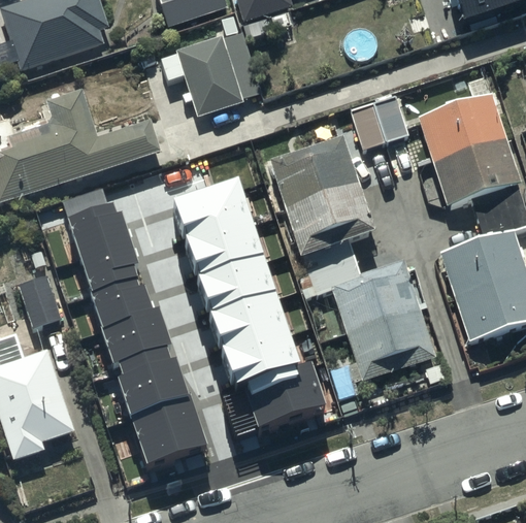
[(17,0),(0,5),(0,10),(19,70),(103,43),(98,29),(108,26),(100,0),(17,0)]
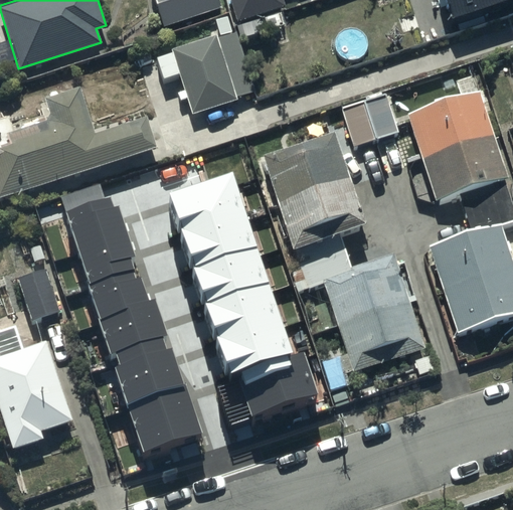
[(159,0),(166,21),(223,2),(222,0),(159,0)]
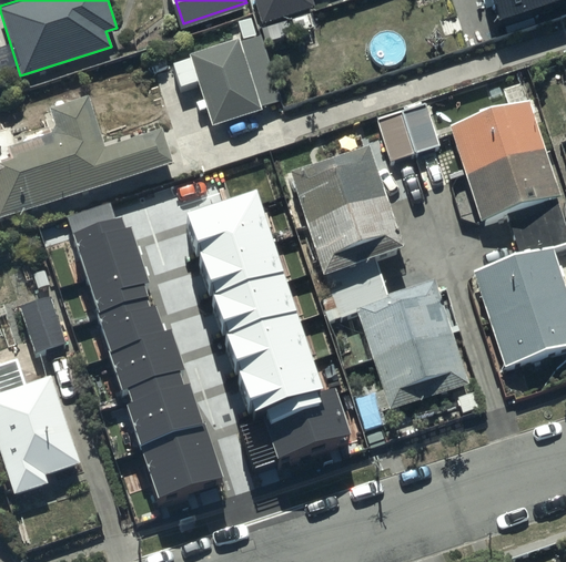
[(260,0),(264,17),(314,0),(260,0)]
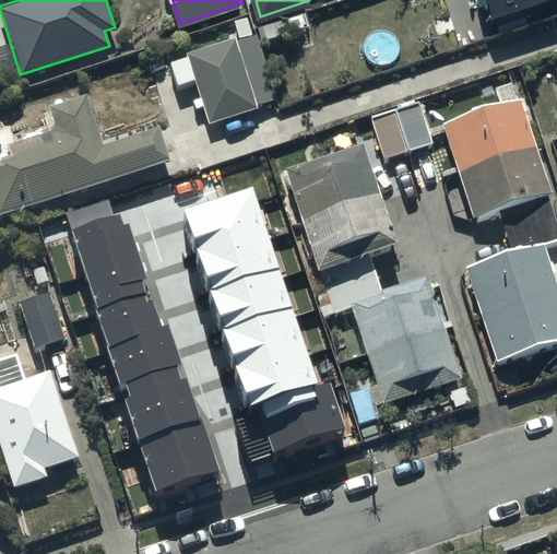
[(488,0),(494,16),(541,0),(488,0)]
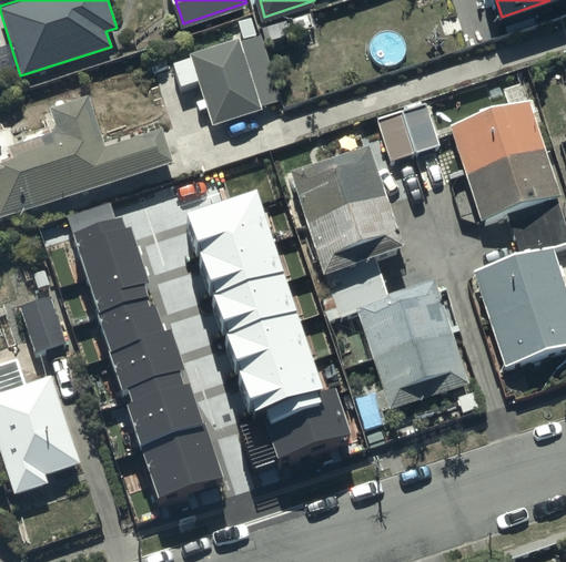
[(190,53),(213,124),(263,108),(262,105),(282,99),(262,33),(240,41),(239,38),(190,53)]
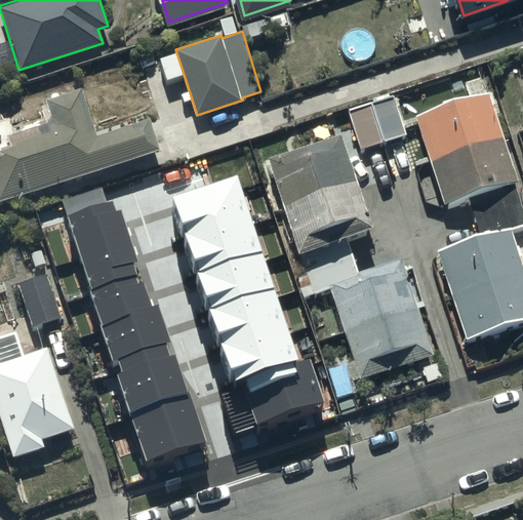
[(0,136),(0,199),(158,148),(149,120),(97,136),(82,89),(36,105),(42,123),(0,136)]
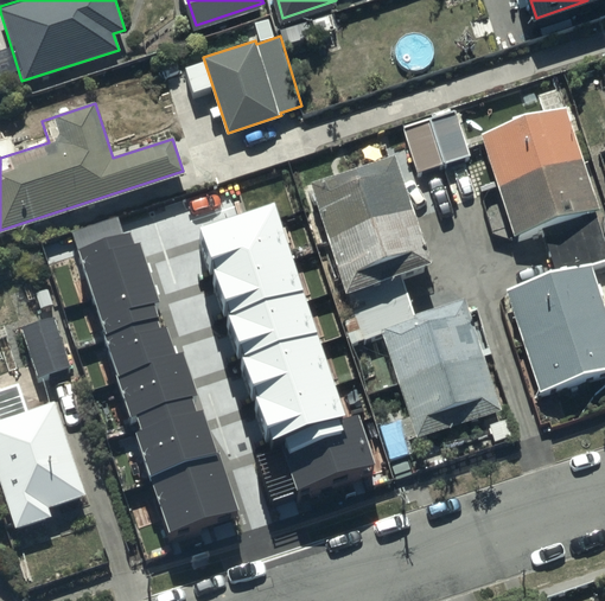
[(604,236),(566,108),(481,134),(513,237),(542,228),(555,272),(505,287),(539,391),(604,371),(604,302),(593,264),(604,261),(604,236)]
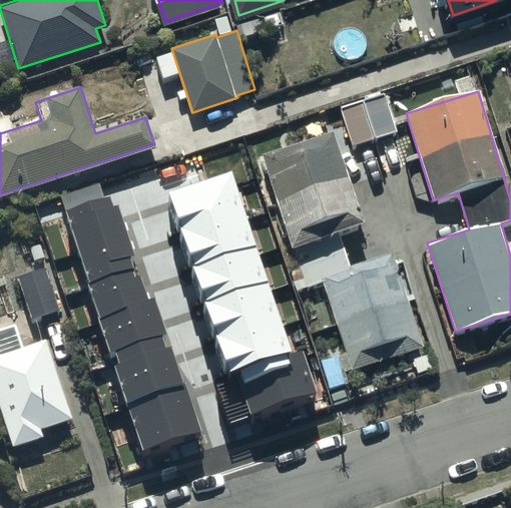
[(350,136),(353,145),(397,133),(386,94),(341,108),(344,116),(333,119),(339,139),(350,136)]
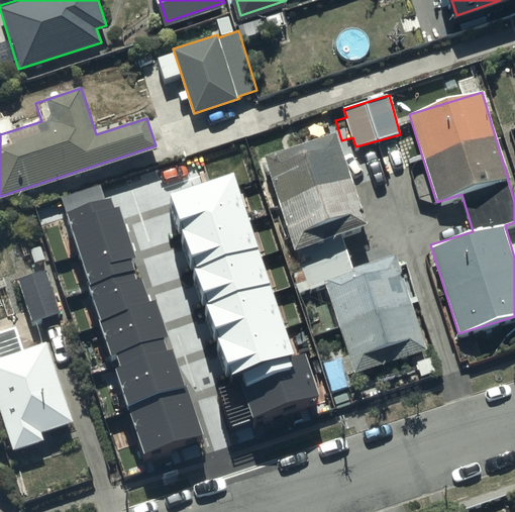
[(264,157),(293,250),(366,228),(365,226),(369,224),(354,179),(349,181),(335,134),(264,157)]
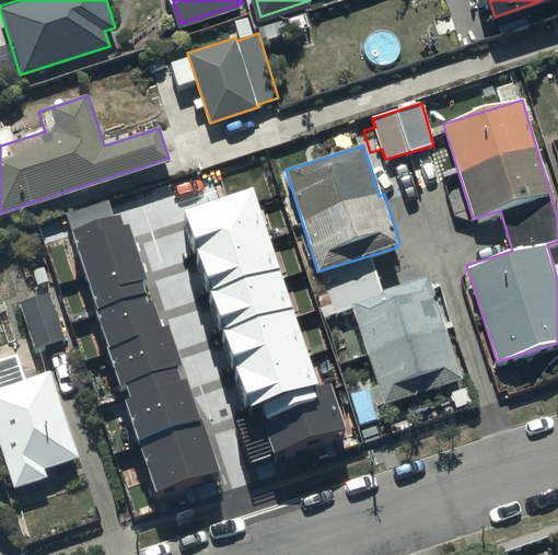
[(256,197),(187,221),(251,407),(260,404),(278,455),(347,432),(329,380),(320,383),(256,197)]
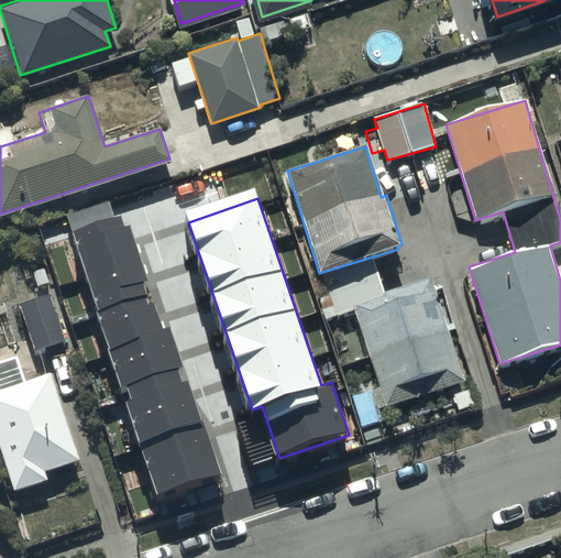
[(127,210),(72,229),(161,495),(223,474),(172,320),(164,323),(127,210)]
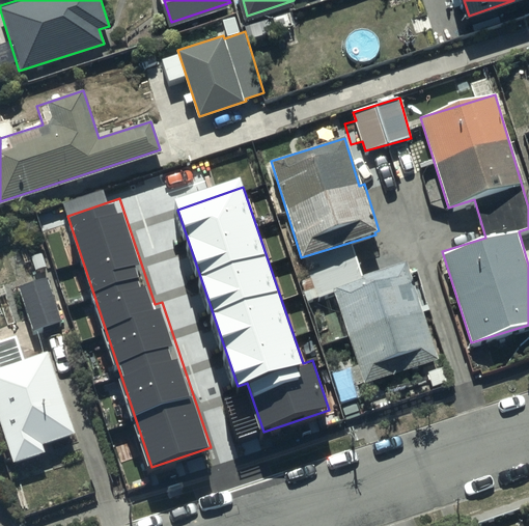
[(439,358),(406,261),(333,286),(366,384),(439,358)]
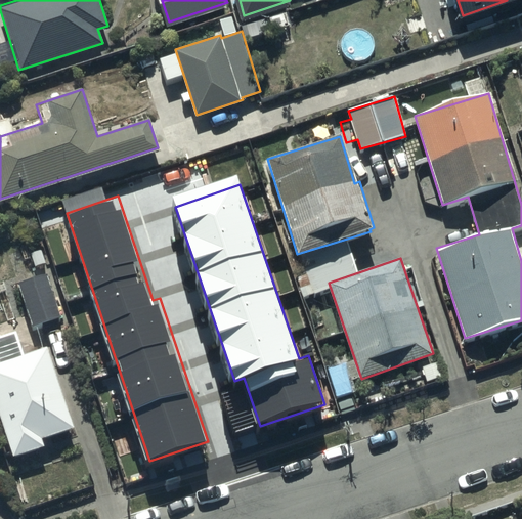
[(36,325),(66,314),(49,267),(19,277),(36,325)]
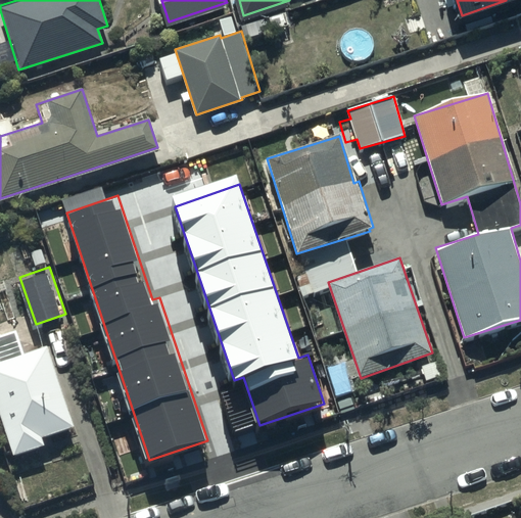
[(0,419),(12,455),(42,444),(39,437),(73,426),(46,346),(22,355),(14,331),(0,335),(0,419)]
